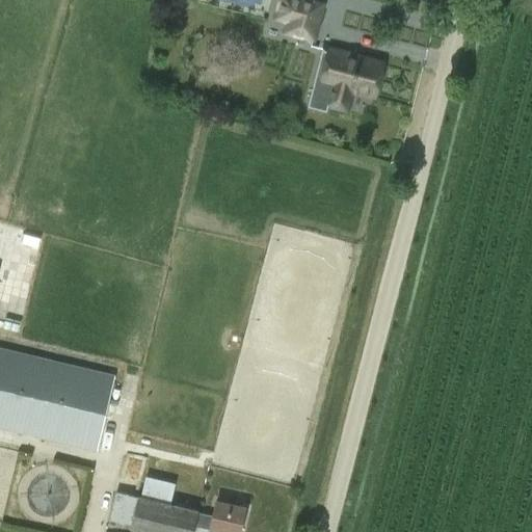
[(316,0),(277,0),(272,21),(285,24),(282,35),(315,44),(326,3),(316,0)]
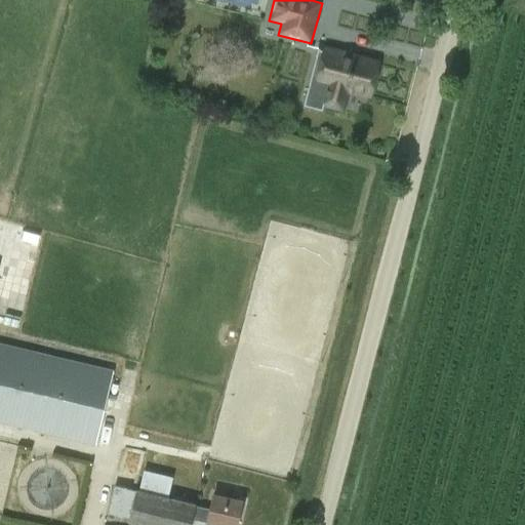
[(347,90),(369,95),(377,61),(324,47),(316,83),(325,85),(321,104),(342,110),(347,90)]
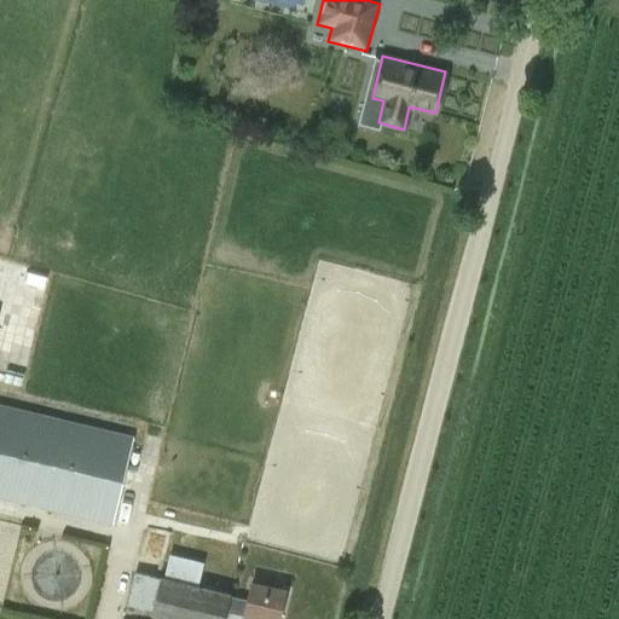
[(0,339),(0,382),(28,387),(40,322),(5,316),(0,339)]
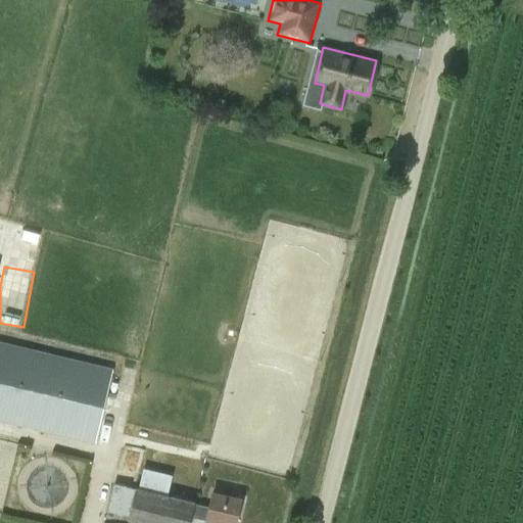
[(0,341),(0,421),(94,444),(112,369),(0,341)]
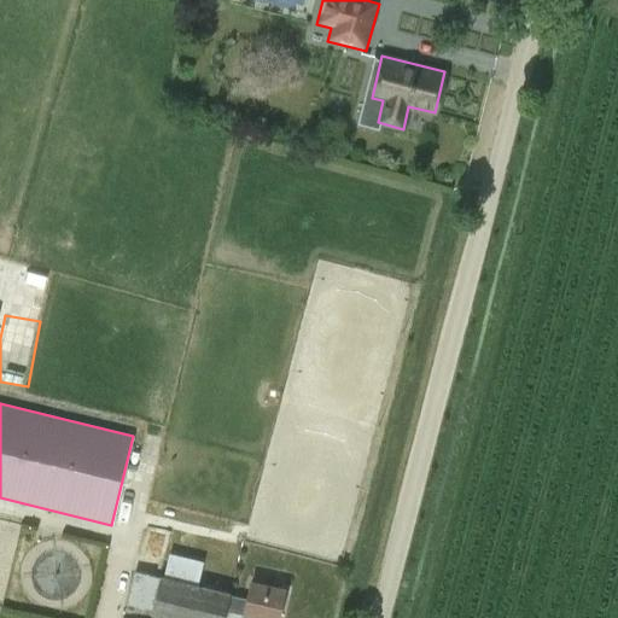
[(223,617),(231,592),(199,584),(204,563),(169,554),(164,576),(159,576),(134,571),(127,605),(151,610),(150,614),(168,617),(223,617)]
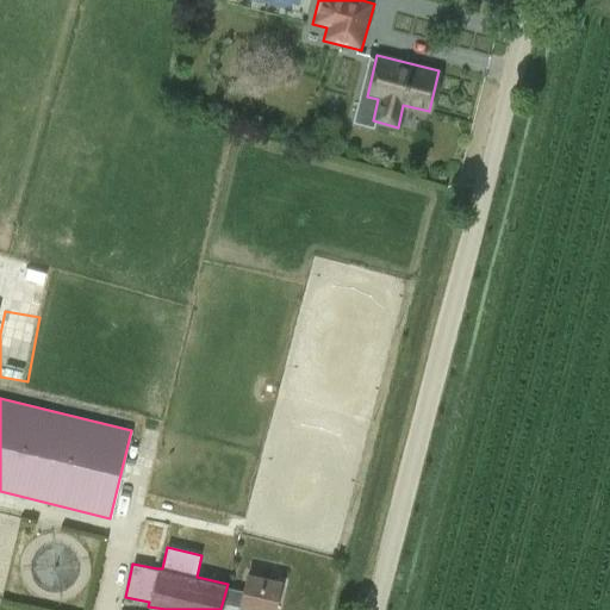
[(259,609),(273,609),(279,583),(248,576),(244,591),(228,587),(224,602),(259,609)]
